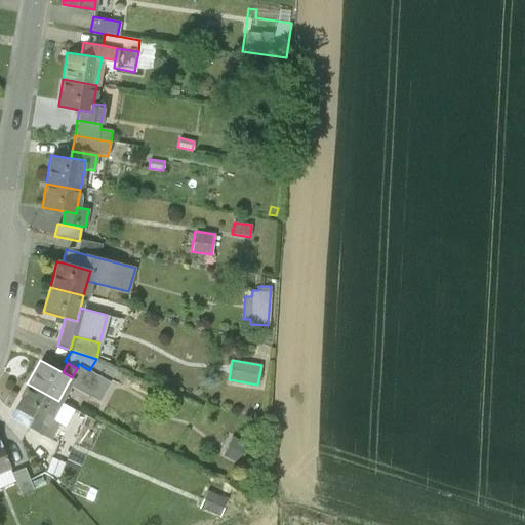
[(109,381),(89,370),(79,364),(77,368),(72,377),(68,384),(98,401),(109,381)]
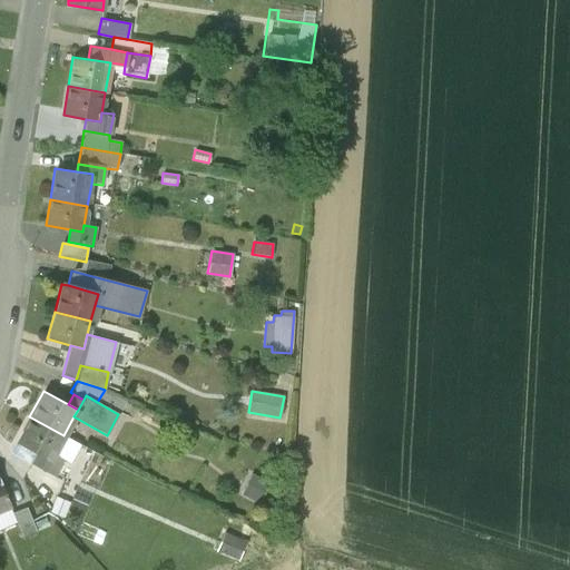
[(53,454),(64,435),(29,416),(16,441),(37,452),(50,460),(53,454)]
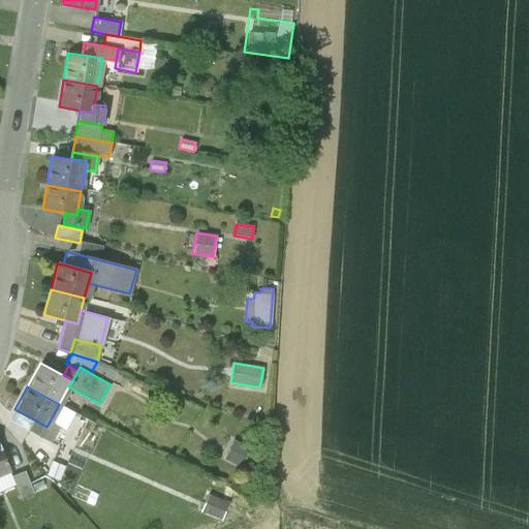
[(58,427),(50,422),(47,427),(34,419),(28,431),(49,442),(58,427)]
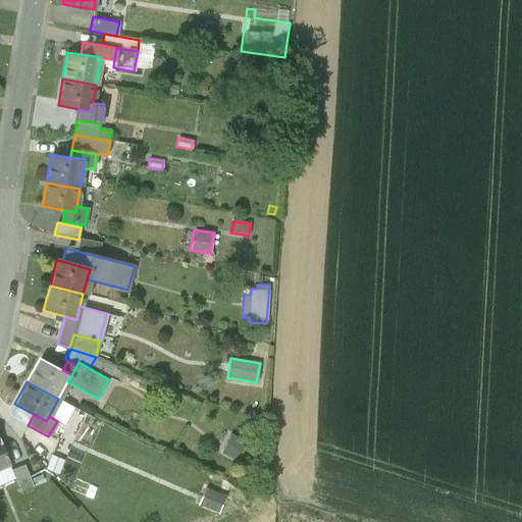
[(229,434),(220,452),(237,460),(246,442),(229,434)]
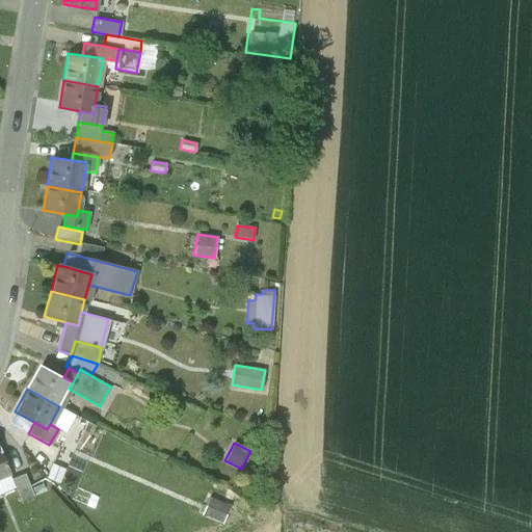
[(4,459),(0,460),(0,478),(10,474),(4,459)]
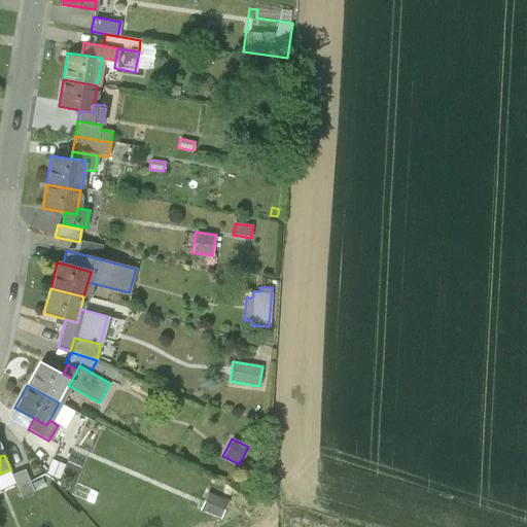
[(32,488),(24,469),(10,475),(19,493),(32,488)]
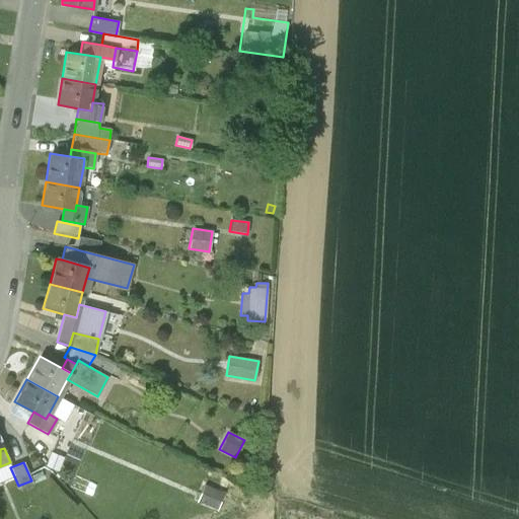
[(205,484),(198,502),(217,510),(224,492),(205,484)]
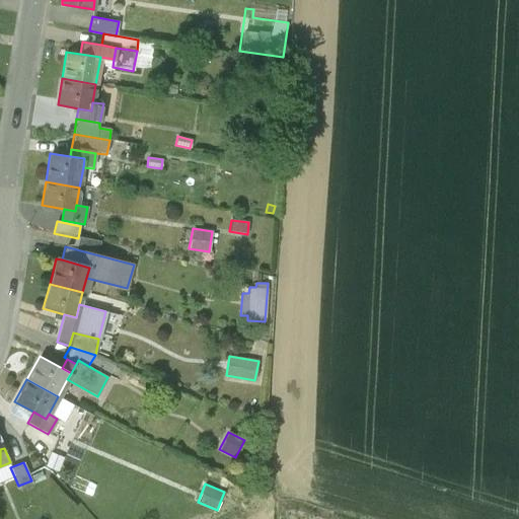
All buildings are outlined.
